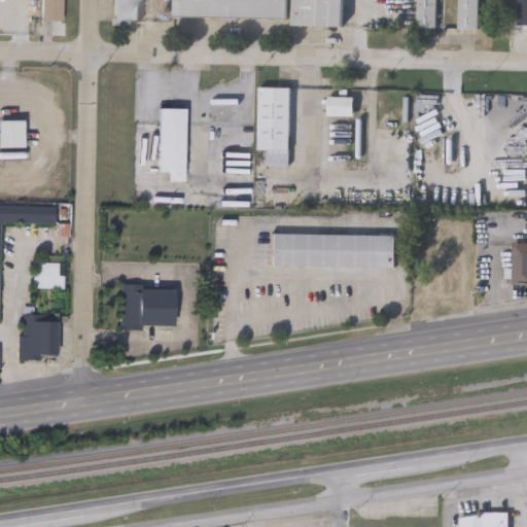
[(62,0),(62,20),(42,20),(42,0),(62,0)]
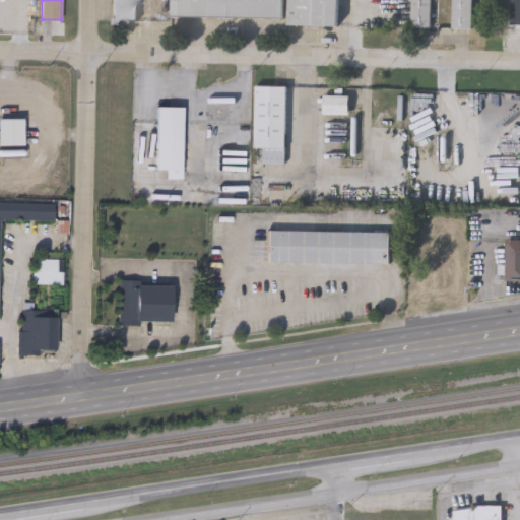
[(172,0),(283,0),(283,17),(172,15),(172,0)]
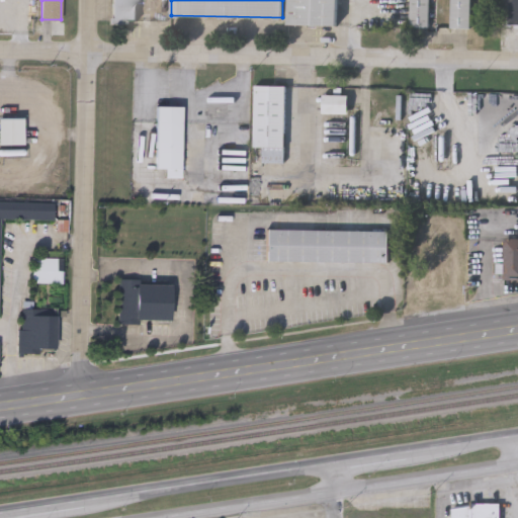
[(338,0),(338,25),(287,24),(287,0),(338,0)]
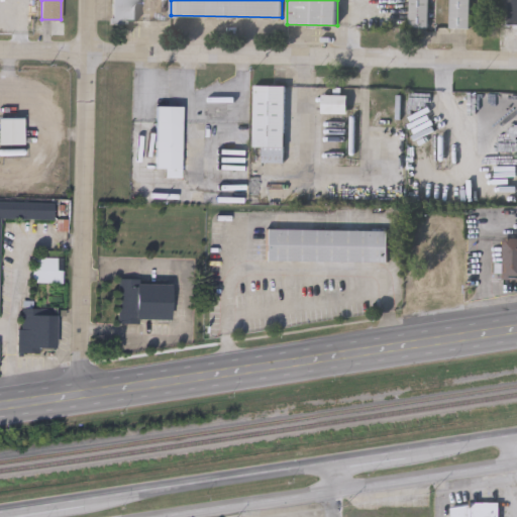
[(409,26),(409,0),(428,0),(428,26),(409,26)]
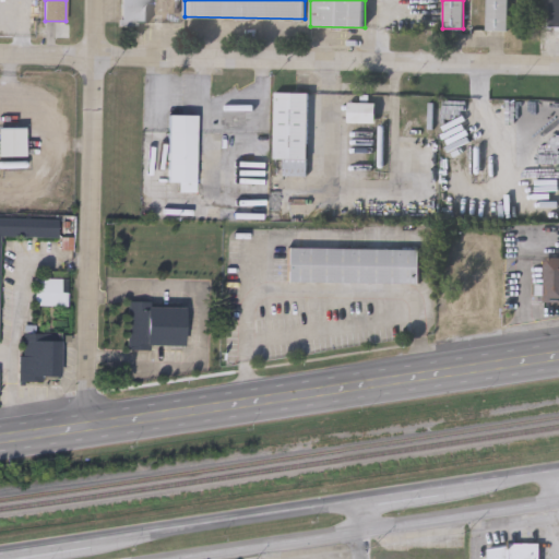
[(486,0),(507,0),(507,30),(486,30),(486,0)]
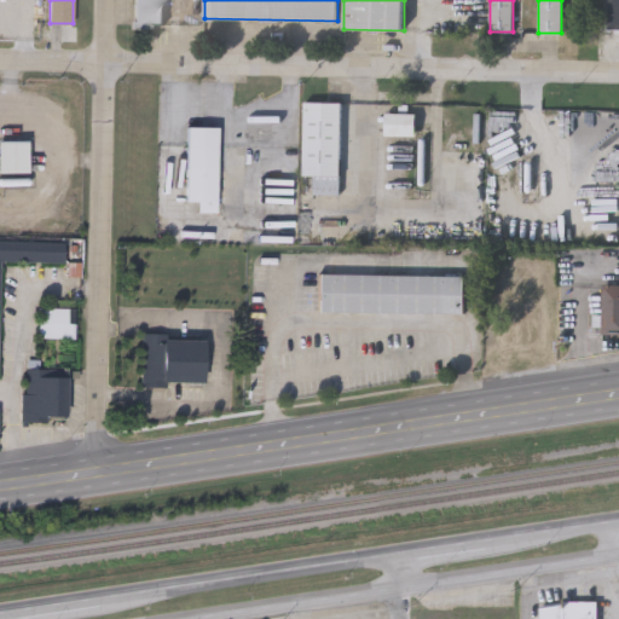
[(618,0),(618,30),(608,30),(608,0),(618,0)]
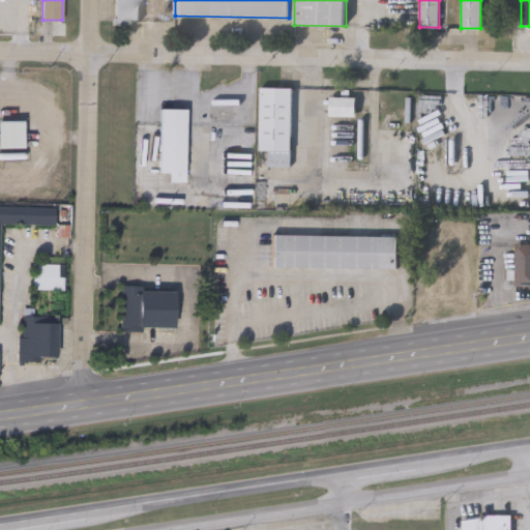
[(259,151),(260,87),(292,88),(291,167),(268,167),(268,151),(259,151)]
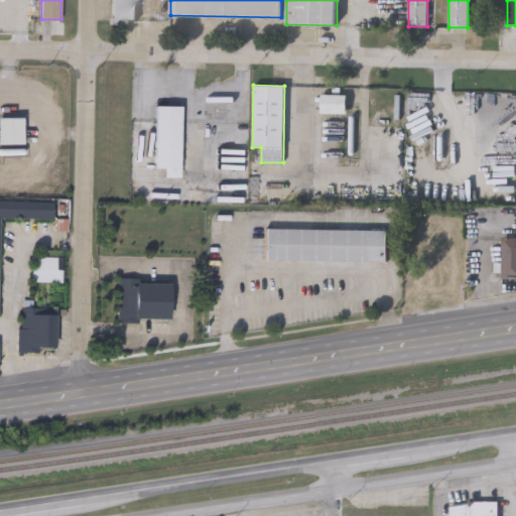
[(155,168),(155,106),(180,106),(180,176),(163,176),(163,168),(155,168)]
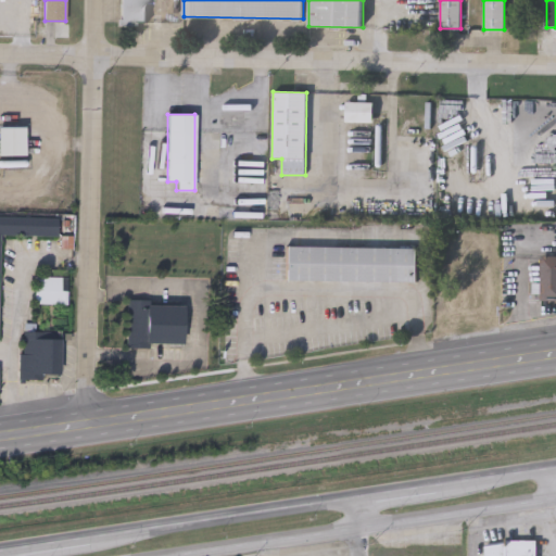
[(0,215),(57,216),(57,235),(0,234),(0,215)]
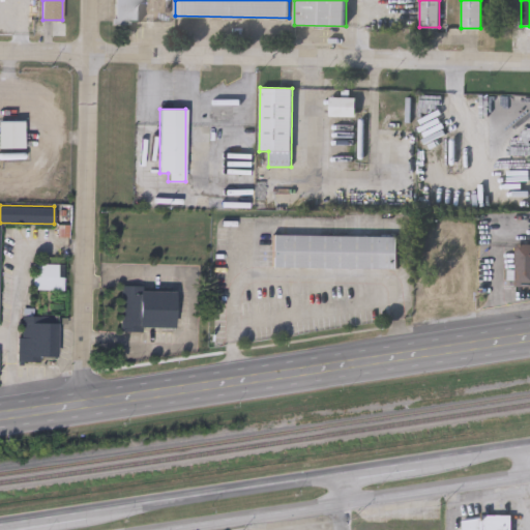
[(398,235),(398,267),(272,266),(272,234),(398,235)]
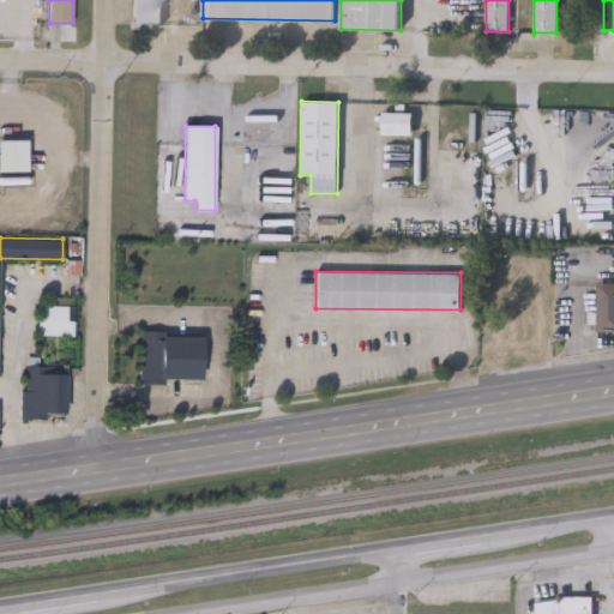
[(613,332),(597,332),(597,282),(613,282),(613,332)]
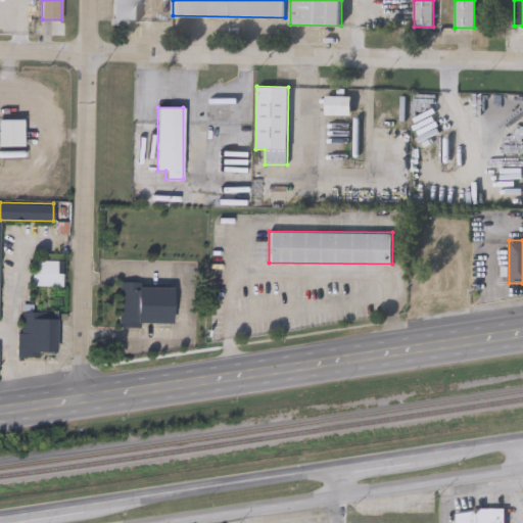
[(173,284),(172,325),(119,324),(120,283),(173,284)]
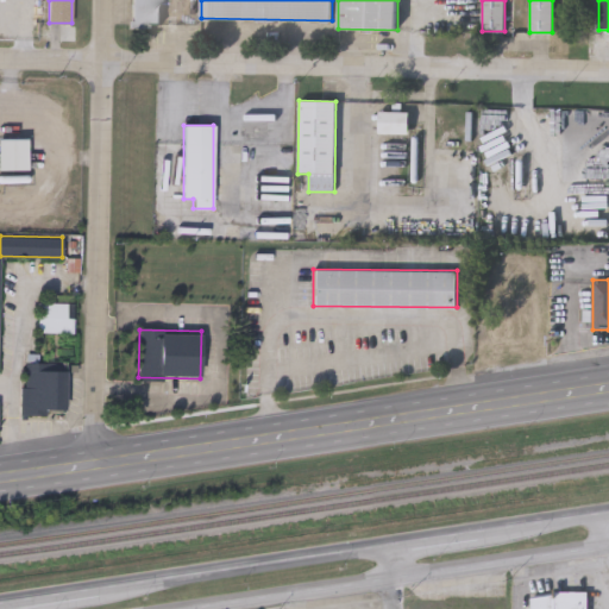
[(66,364),(66,407),(46,407),(46,414),(22,413),(23,363),(66,364)]
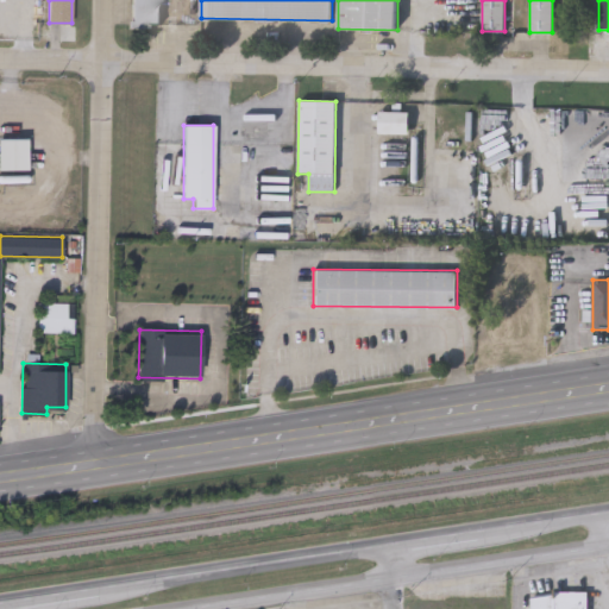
[(585,595),(584,608),(531,608),(532,594),(585,595)]
